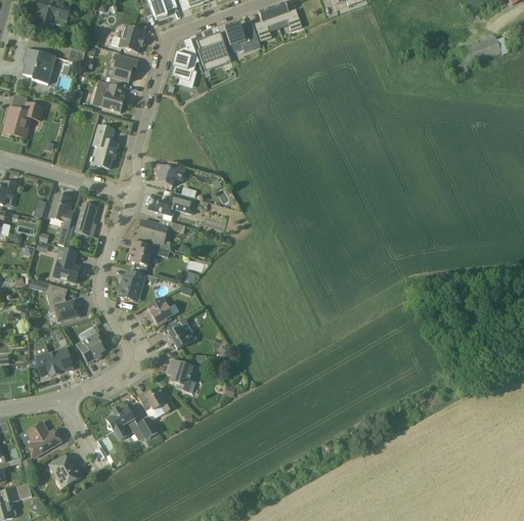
[(71,4),(56,0),(40,0),(37,11),(40,12),(37,24),(52,29),(53,23),(64,27),(67,19),(71,4)]
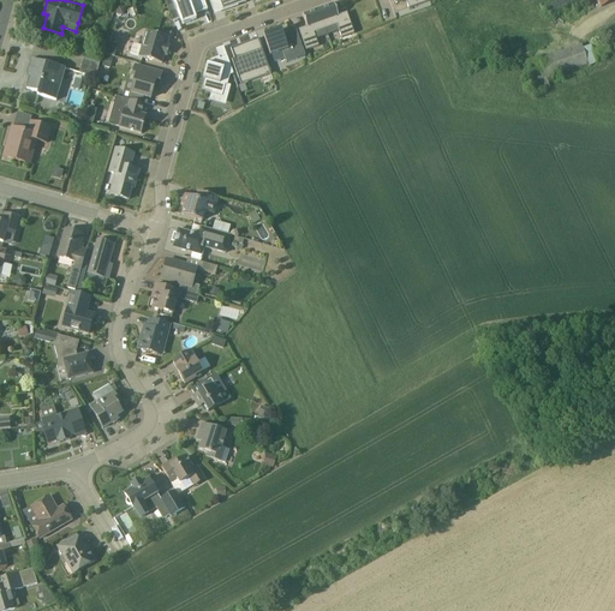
[(175,0),(183,22),(196,17),(195,12),(208,7),(204,0),(175,0)]
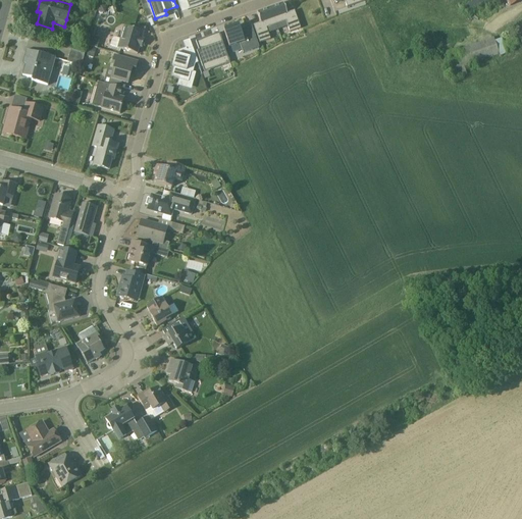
[(276,21),(286,18),(290,30),(301,26),(295,8),(294,8),(290,10),(288,10),(283,0),(282,1),(270,5),(276,21)]
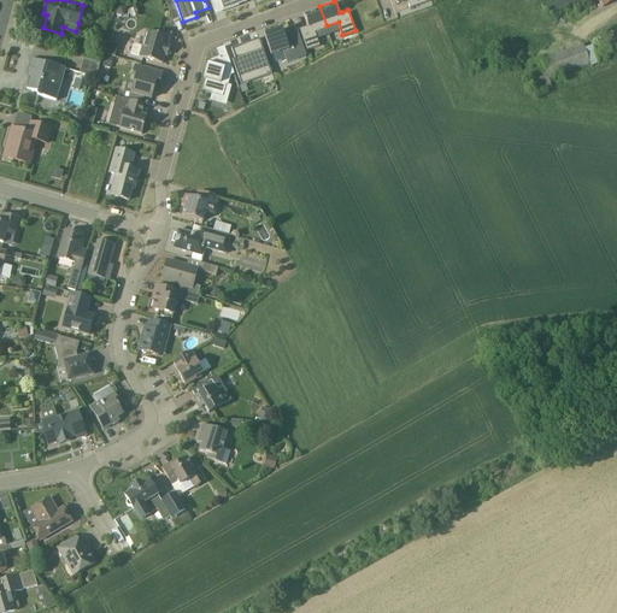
[(551,11),(574,3),(573,0),(557,0),(548,4),(551,11)]
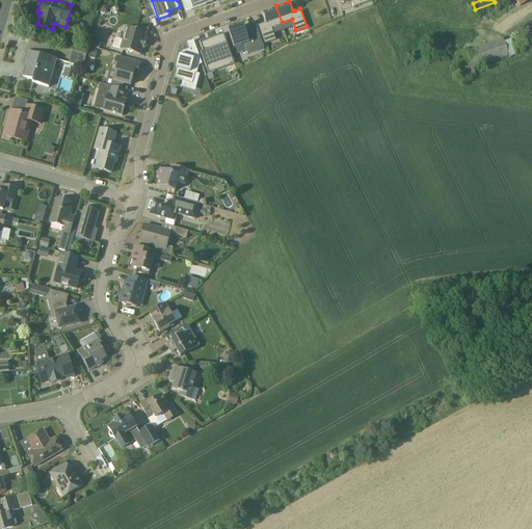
[(109,4),(102,1),(100,9),(107,11),(109,4)]
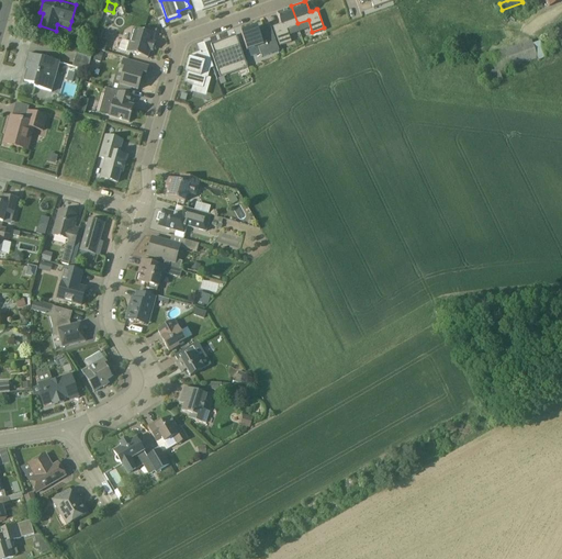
[(280,43),(291,40),(287,28),(298,23),(291,6),(279,10),(277,11),(281,21),(279,23),(279,22),(274,24),(273,24),(280,43)]
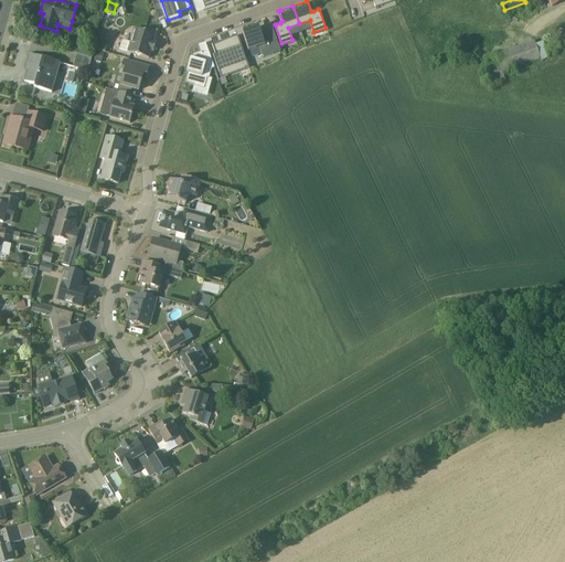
[(258,24),(242,31),(248,48),(259,44),(264,54),(280,49),(273,24),(260,29),(258,24)]
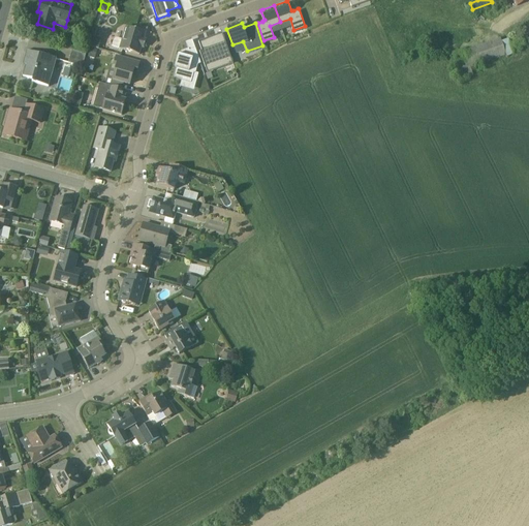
[(145,30),(126,25),(122,37),(117,35),(115,36),(113,38),(112,44),(138,52),(141,44),(144,45),(146,37),(144,36),(145,30)]
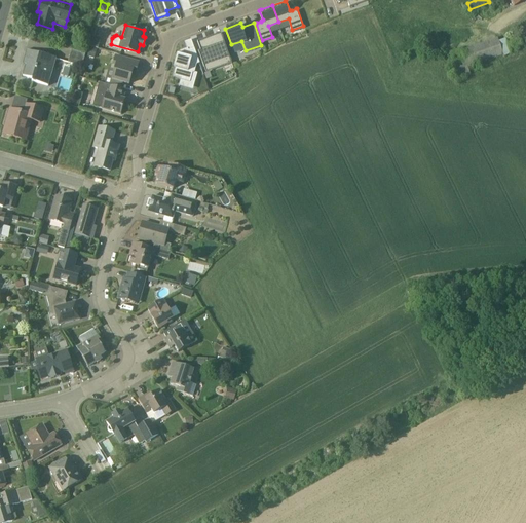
[(198,49),(203,65),(224,58),(226,63),(232,61),(221,31),(197,39),(200,48),(198,49)]
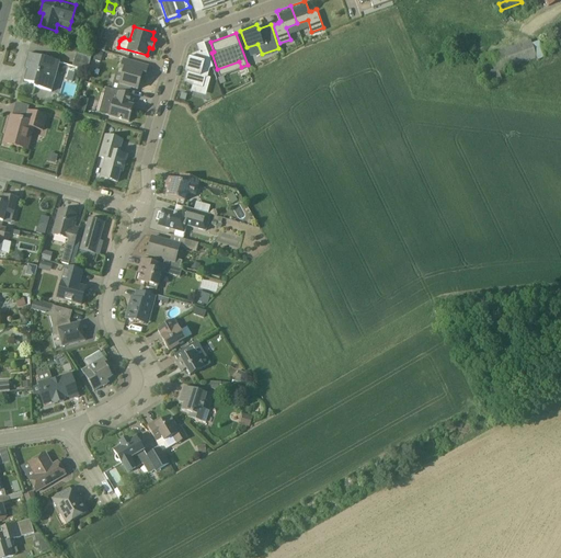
[(93,44),(104,47),(107,37),(96,34),(93,44)]
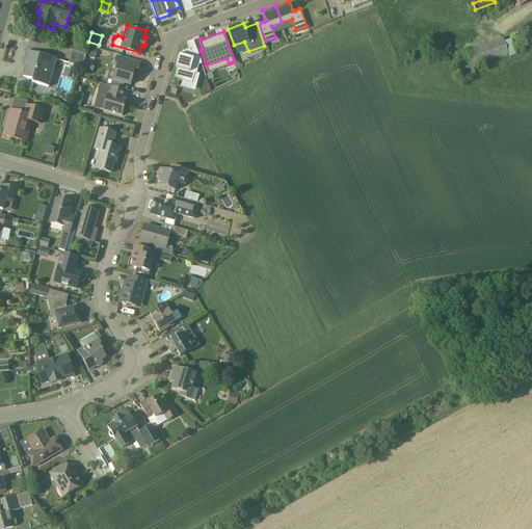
[(457,52),(466,77),(476,73),(473,65),(509,53),(503,35),(457,52)]
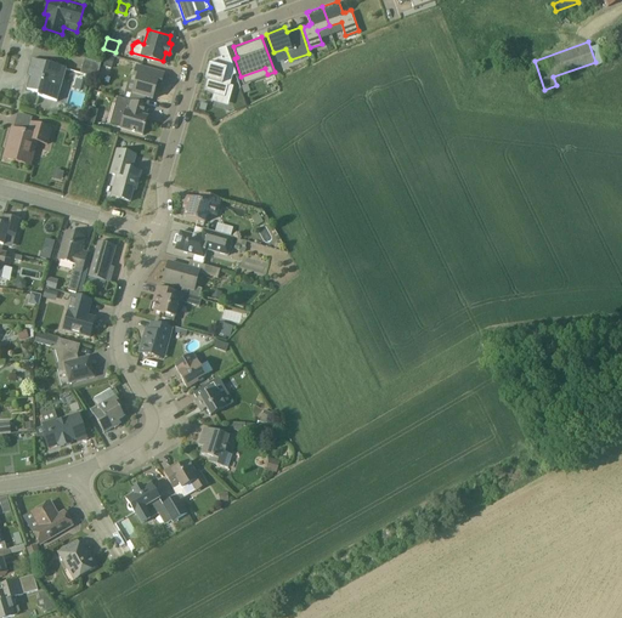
[(114,57),(106,55),(103,63),(111,66),(114,57)]
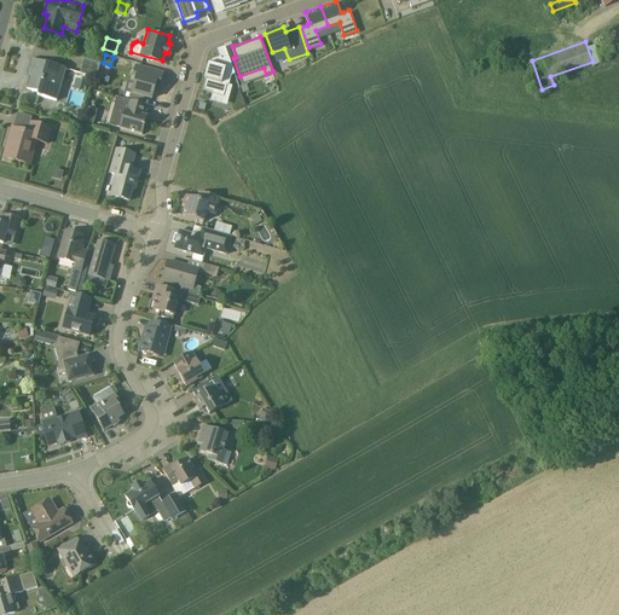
[(212,58),(210,62),(208,62),(204,76),(207,77),(203,87),(213,90),(213,92),(224,94),(226,82),(229,83),(231,73),(235,71),(229,54),(221,57),(221,54),(212,58)]
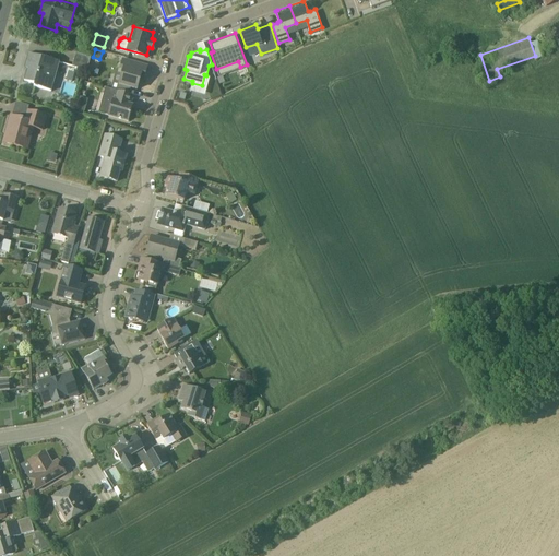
[(34,83),(51,89),(60,59),(28,50),(26,60),(28,60),(24,77),(34,80),(34,83)]
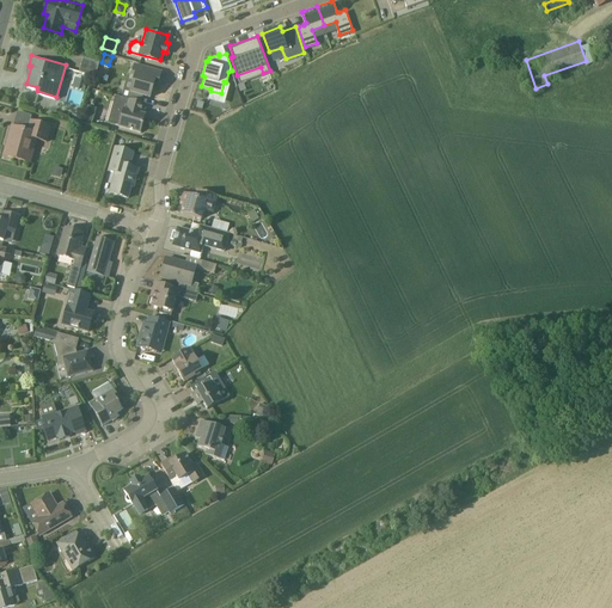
[(99,60),(84,55),(79,69),(95,74),(99,60)]
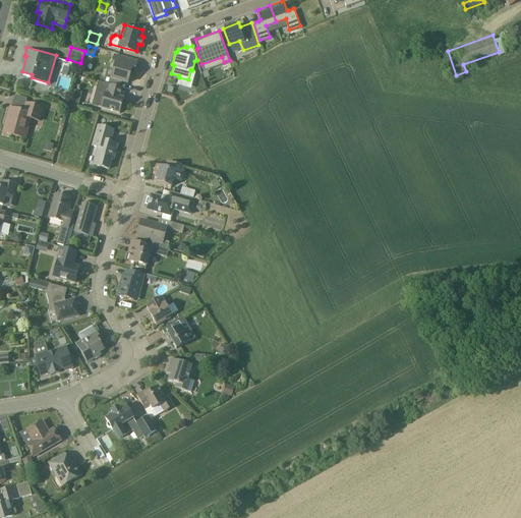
[(137,59),(114,53),(112,61),(115,62),(111,76),(105,74),(103,80),(120,85),(122,79),(127,80),(131,68),(134,69),(137,59)]
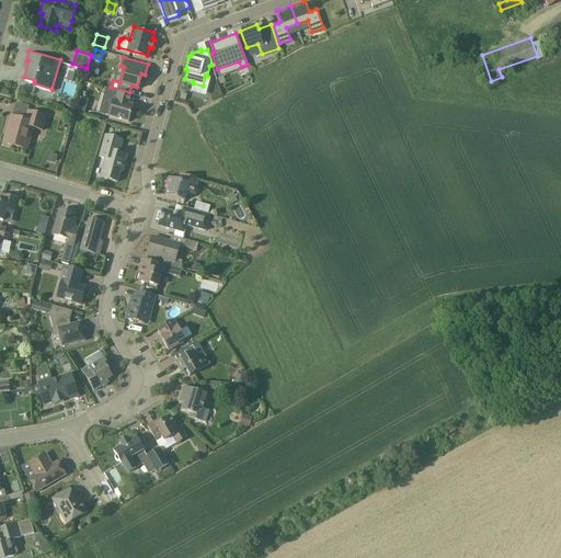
[(133,93),(129,92),(111,87),(105,84),(98,110),(128,118),(133,103),(130,103),(133,93)]
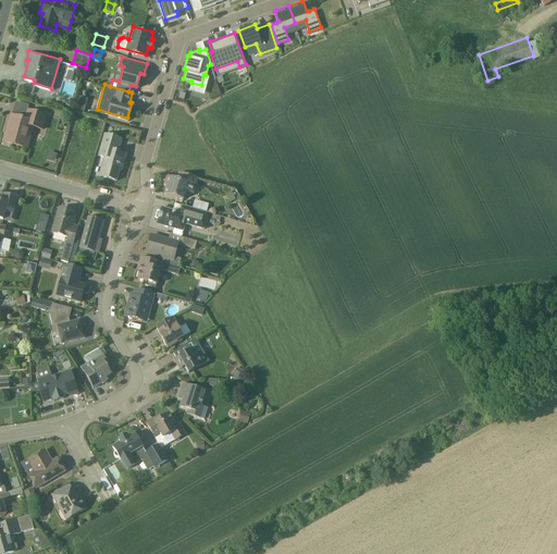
[(83,112),(87,95),(79,94),(75,110),(83,112)]
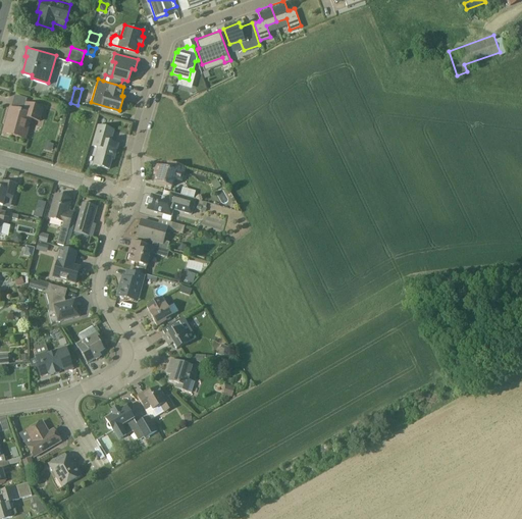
[(24,109),(10,105),(7,115),(9,116),(5,131),(22,135),(28,114),(40,118),(44,105),(27,100),(24,109)]
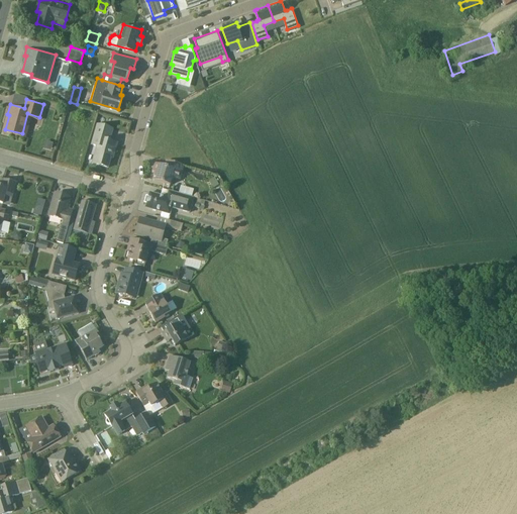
[(110,126),(97,122),(92,142),(97,143),(92,161),(108,166),(111,156),(113,156),(117,140),(107,137),(110,126)]
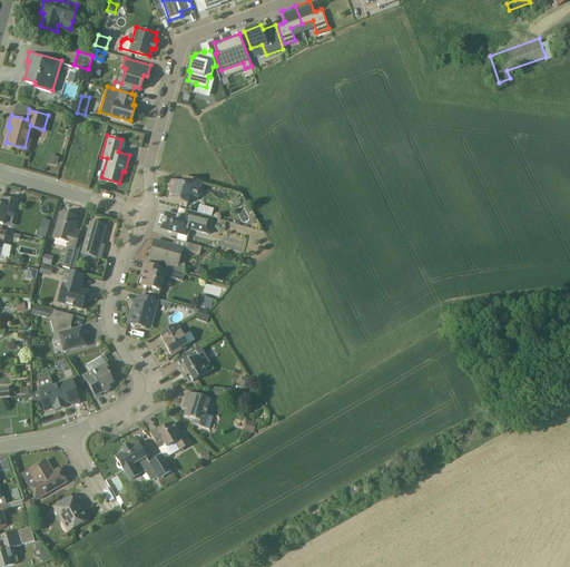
[(182,182),(170,178),(168,187),(172,188),(169,196),(187,202),(189,193),(198,195),(203,179),(184,175),(182,182)]
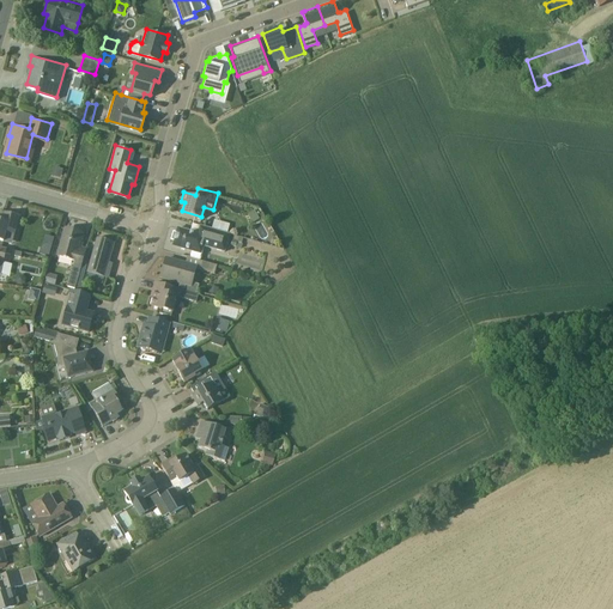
[(253,220),(260,217),(254,207),(248,211),(253,220)]
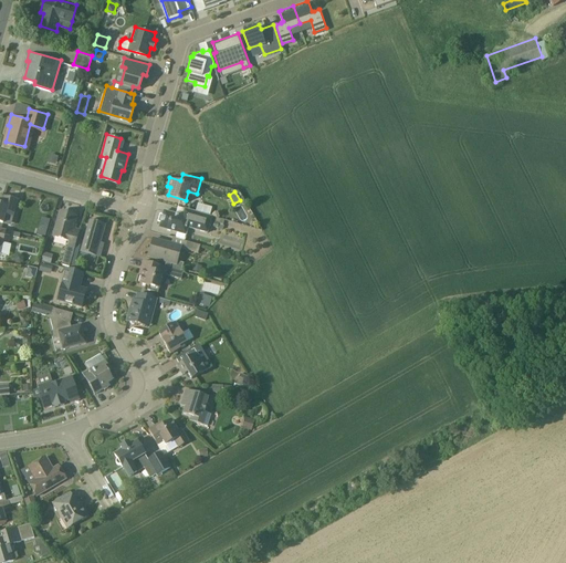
[(0,219),(2,220),(7,209),(13,211),(17,197),(3,193),(1,200),(0,200),(0,219)]
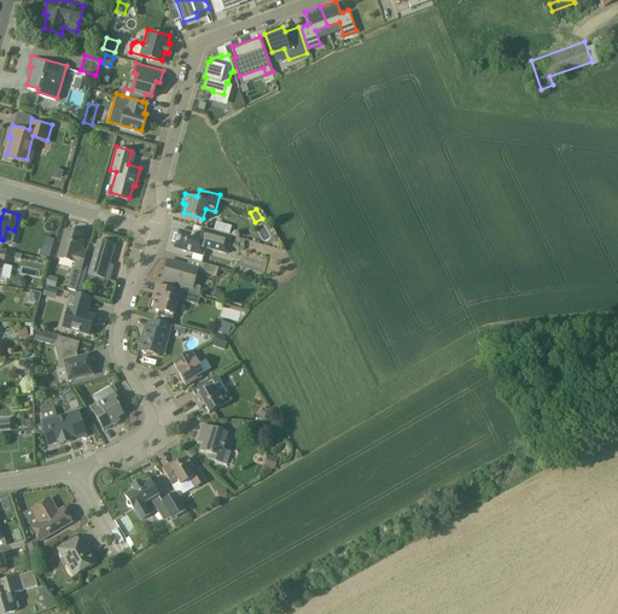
[(179,227),(174,244),(184,246),(182,247),(194,251),(192,257),(202,259),(205,245),(226,251),(231,233),(202,224),(199,233),(179,227)]
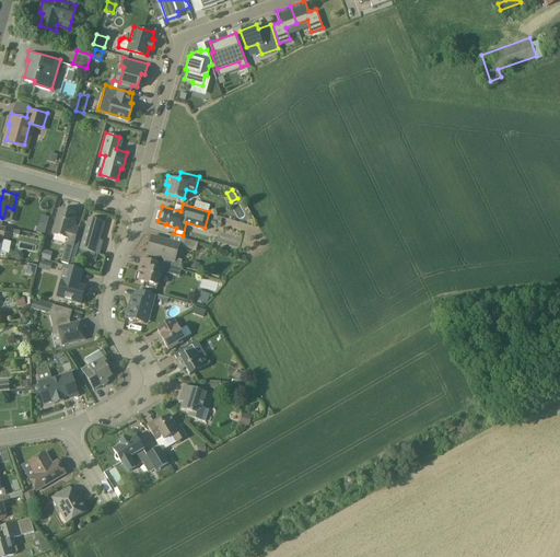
[(68,262),(73,243),(79,225),(72,224),(76,211),(59,207),(53,232),(68,236),(67,241),(66,241),(60,259),(68,262)]
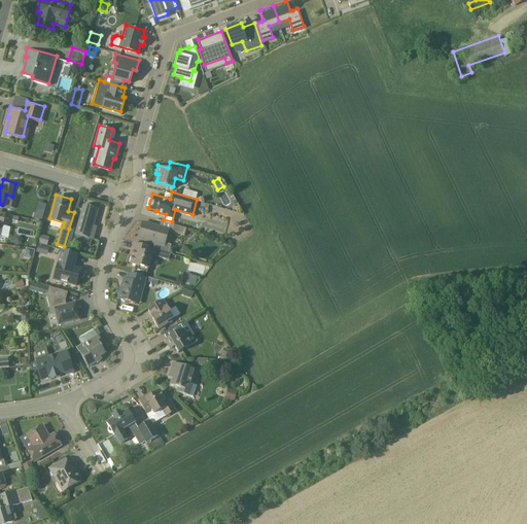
[(42,218),(46,202),(39,200),(34,216),(42,218)]
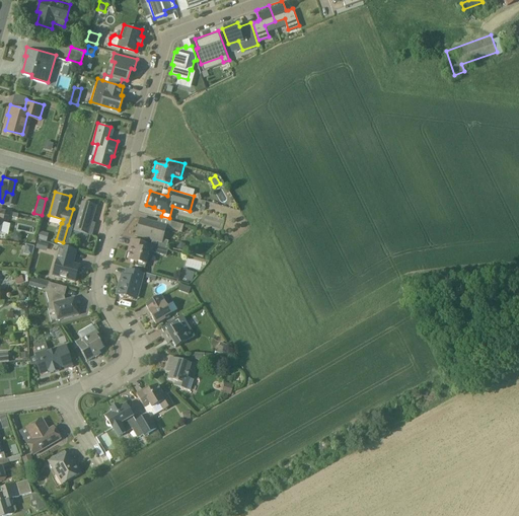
[(96,204),(82,200),(74,228),(91,233),(94,223),(91,223),(96,204)]
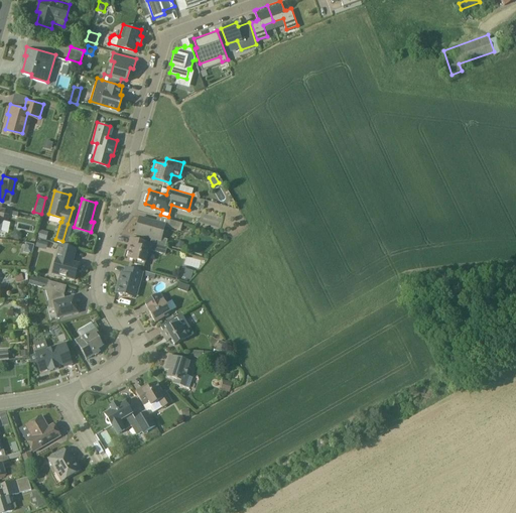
[(162,233),(164,222),(155,220),(140,216),(135,232),(151,236),(150,241),(154,242),(164,245),(167,238),(161,236),(162,233)]
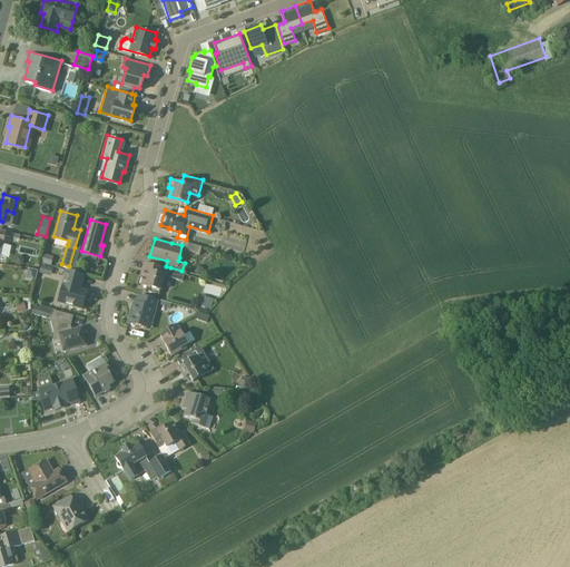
[(202,244),(186,240),(184,248),(199,253),(202,244)]
